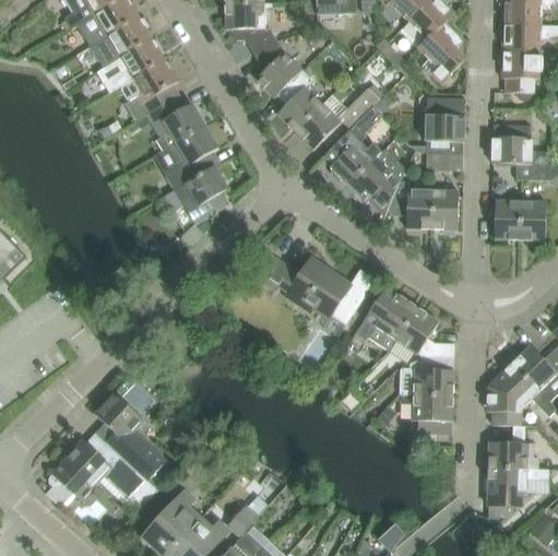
[(64,0),(72,12),(63,16),(71,28),(79,23),(88,18),(88,16),(115,0),(64,0)]
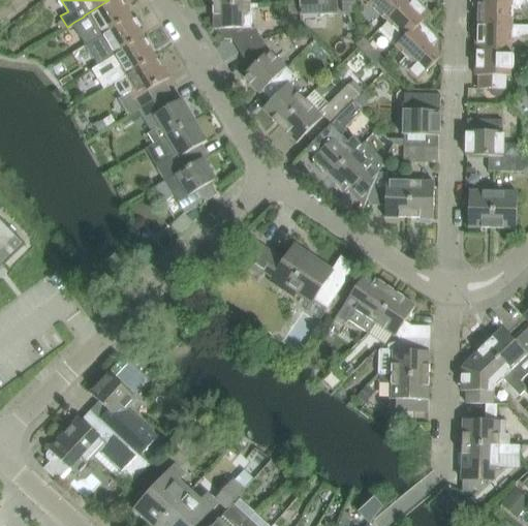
[(96,35),(130,14),(121,0),(109,0),(84,16),(84,17),(74,22),(86,42),(96,36),(96,35)]
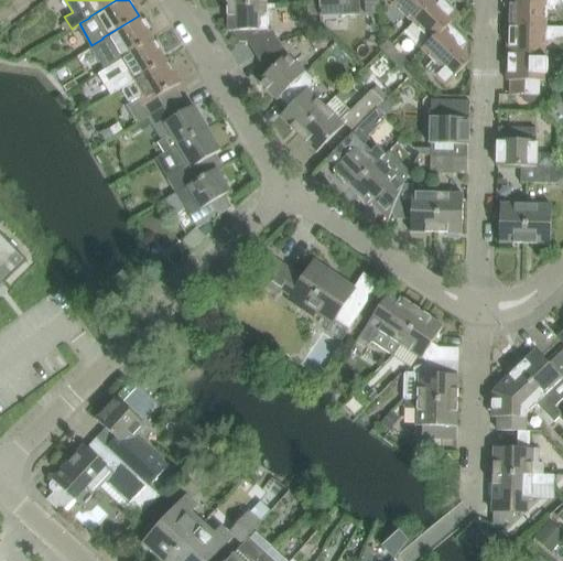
[(306,13),(318,12),(318,0),(306,0),(306,13)]
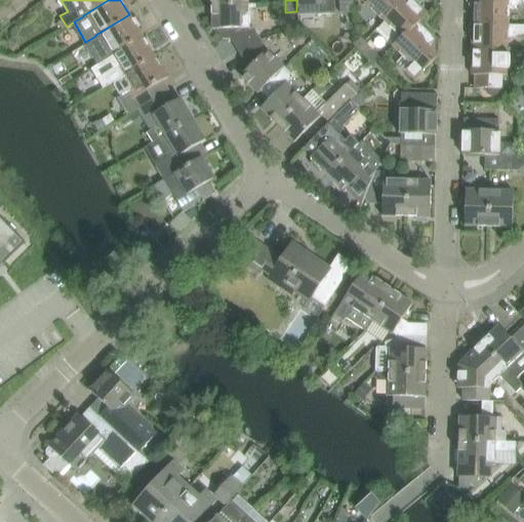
[(296,0),(296,11),(296,12),(334,11),(333,0),(296,0)]
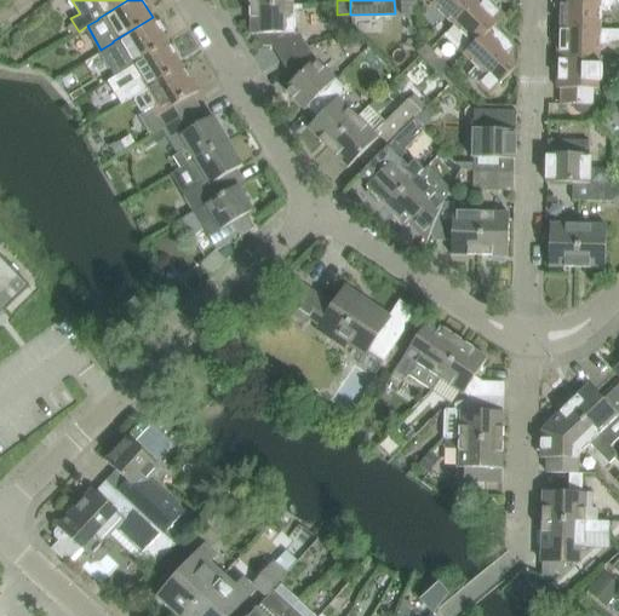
[(400,12),(416,12),(416,0),(400,0),(400,12)]
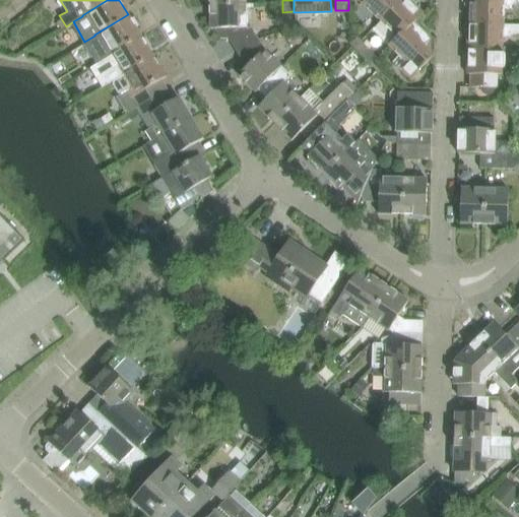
[(360,0),(380,18),(397,0),(360,0)]
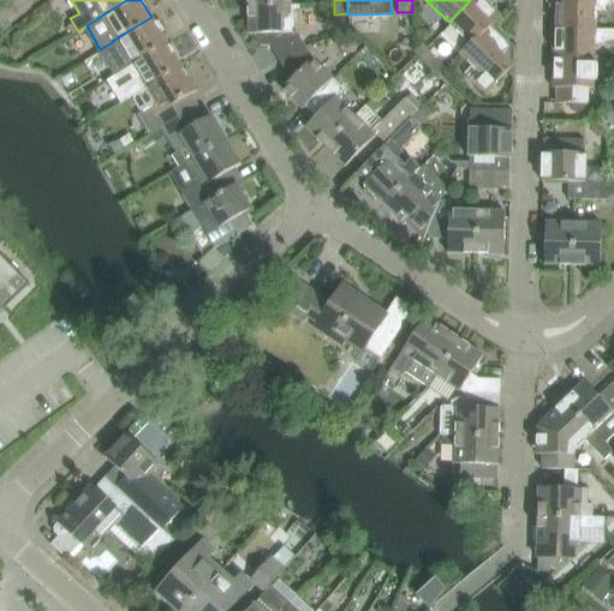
[(470,0),(449,22),(439,33),(459,52),(469,41),(470,42),(489,23),(489,24),(500,13),(486,0),(470,0)]
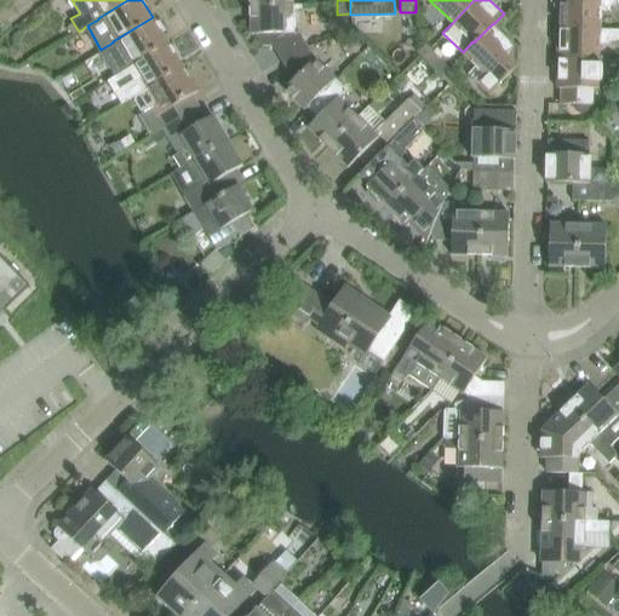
[(557,0),(556,26),(599,27),(600,7),(606,7),(611,0),(557,0)]
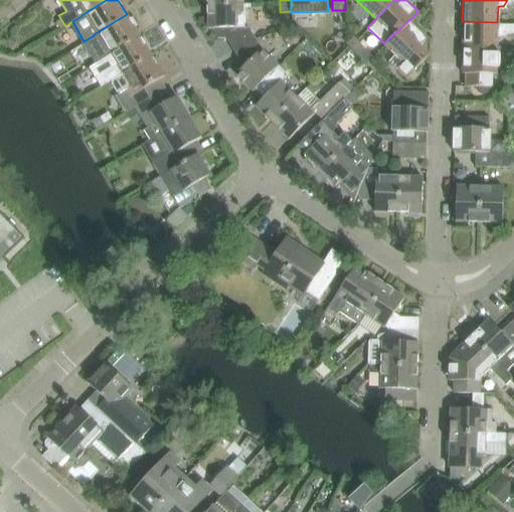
[(243,2),(207,3),(207,26),(210,26),(217,36),(225,36),(231,46),(243,41),(254,37),(245,25),(243,25),(243,2)]
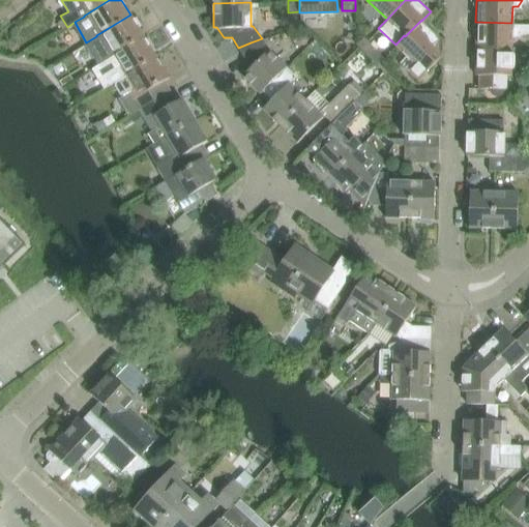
[(108,56),(143,35),(130,15),(96,35),(96,36),(86,42),(98,62),(109,57),(108,56)]
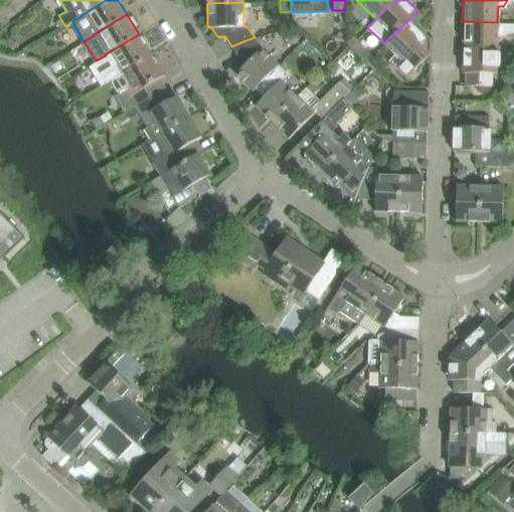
[(392,34),(384,43),(393,52),(388,58),(406,76),(429,53),(429,52),(430,38),(409,20),(409,19),(393,35),(392,34)]
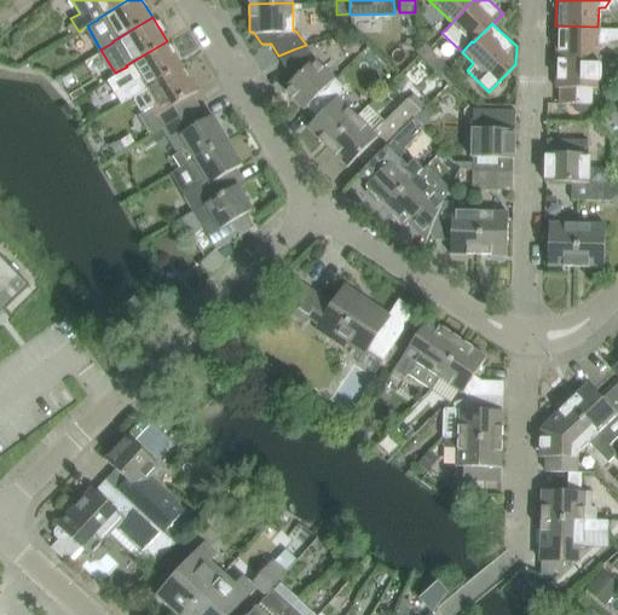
[(617,27),(598,27),(555,25),(555,54),(598,56),(598,41),(606,41),(606,38),(617,38),(617,27)]
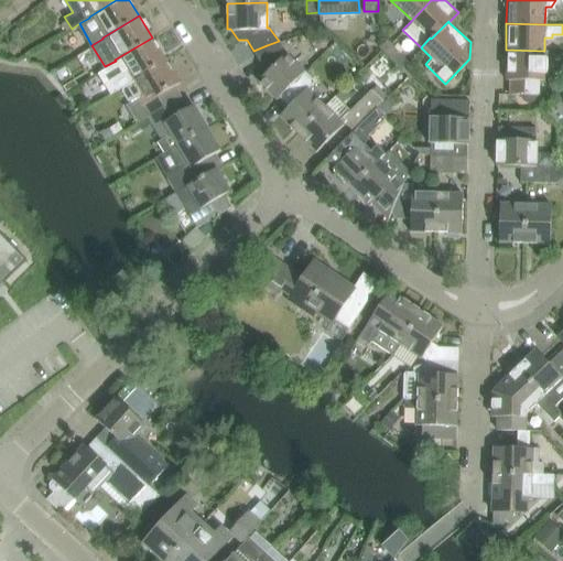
[(111,76),(104,81),(110,93),(117,89),(121,86),(129,82),(128,81),(165,58),(152,38),(115,60),(116,61),(105,66),(111,76)]
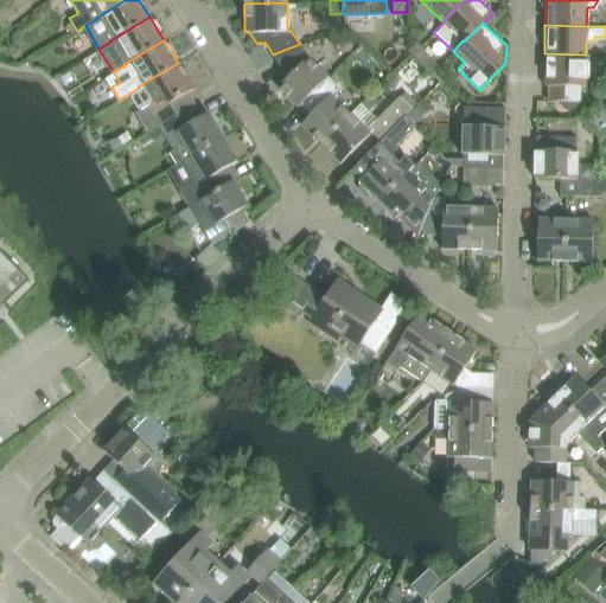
[(420,62),(428,53),(416,42),(408,49),(420,62)]
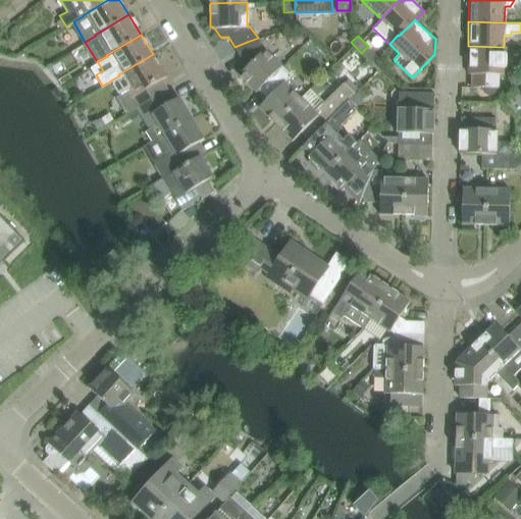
[(258,38),(247,42),(235,47),(246,65),(239,73),(256,91),(258,88),(281,64),(264,47),(258,38)]
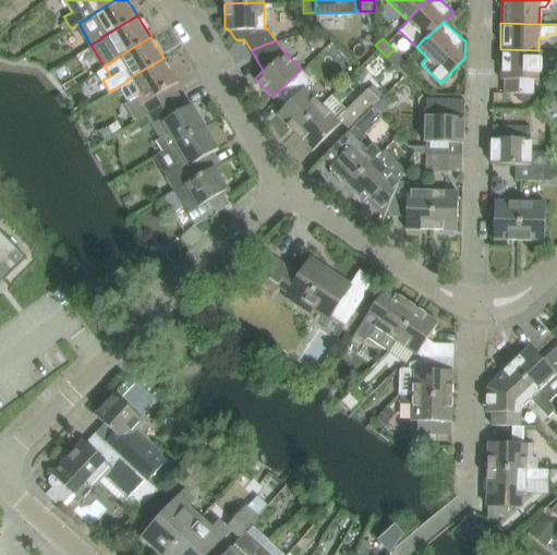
[(500,49),(499,77),(504,77),(504,91),(516,92),(517,95),(519,98),(522,99),(527,98),(529,95),(530,92),(532,92),(533,77),(539,77),(539,50),(500,49)]
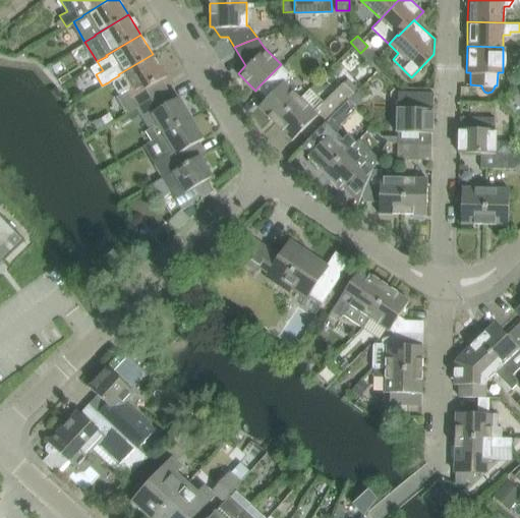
[(119,75),(112,79),(111,84),(115,92),(119,93),(126,89),(136,105),(161,91),(166,88),(160,77),(165,74),(153,54),(118,74),(119,75)]
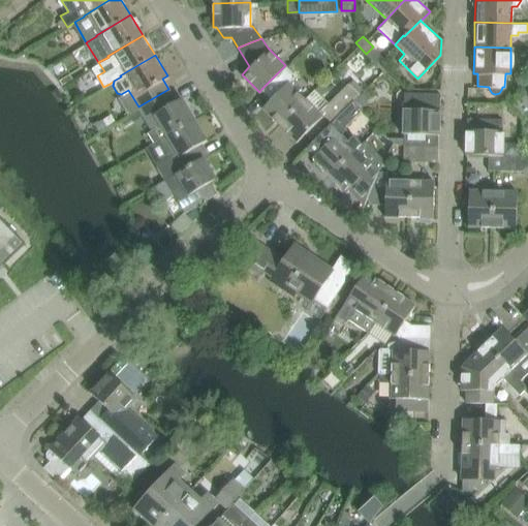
[(285,65),(261,89),(270,98),(261,106),(278,124),(305,98),(287,81),(294,74),(285,65)]
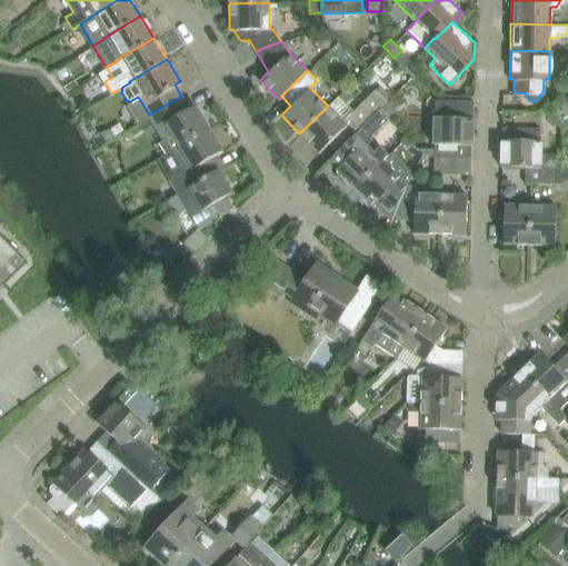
[(75,78),(63,85),(67,89),(77,82),(75,78)]
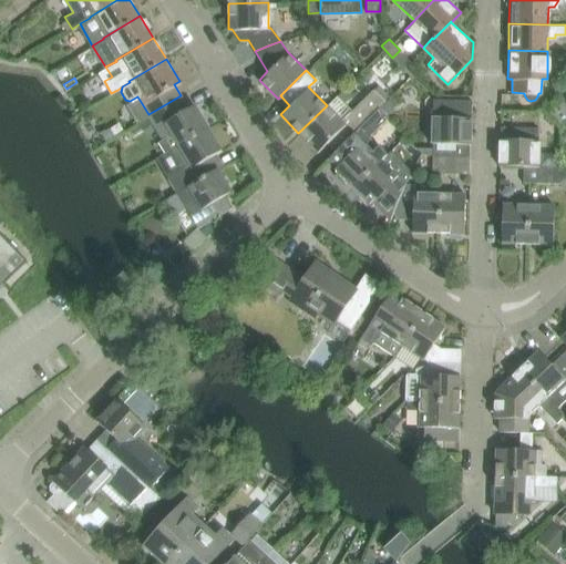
[(345,116),(348,120),(357,129),(378,108),(384,101),(372,88),(345,116)]
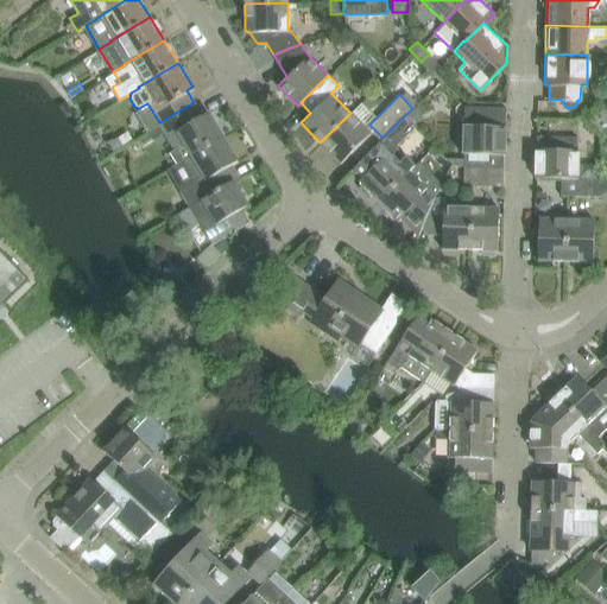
[(451,158),(451,165),(462,165),(463,165),(503,166),(503,153),(504,153),(504,145),(505,108),(505,106),(462,105),(462,152),(463,152),(463,158),(451,158)]
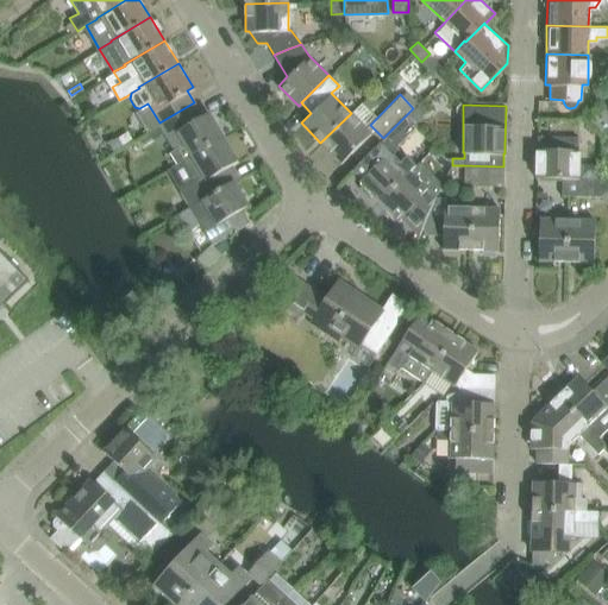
[(188,106),(160,123),(174,147),(185,142),(192,153),(223,136),(207,111),(195,118),(188,106)]
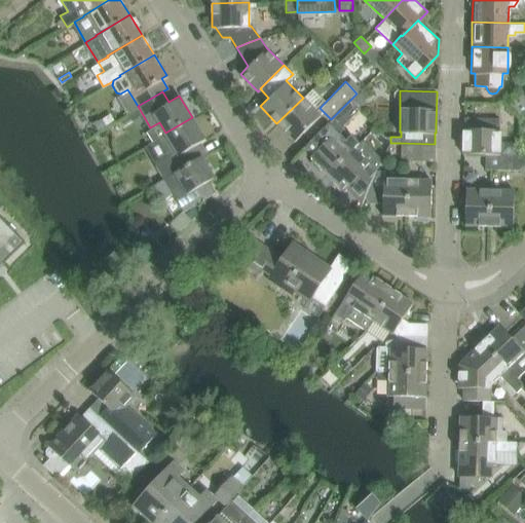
[(303,98),(276,123),(294,140),(320,114),(303,98)]
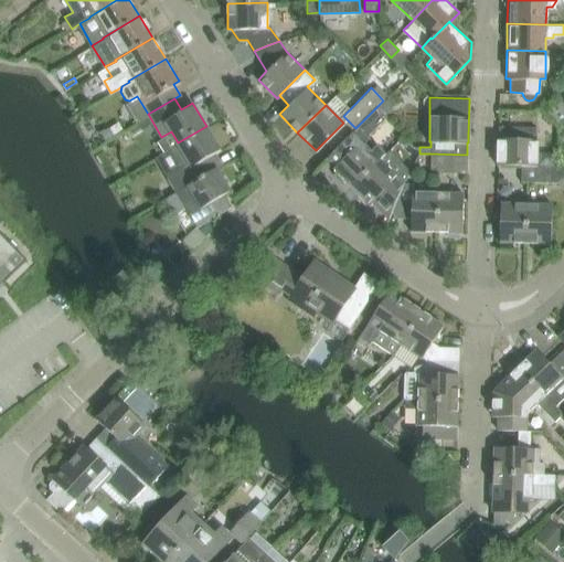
[(378,144),(371,150),(361,140),(385,116),(376,107),(355,128),(333,150),(327,157),(334,166),(332,168),(351,186),(379,158),(385,151),(378,144)]
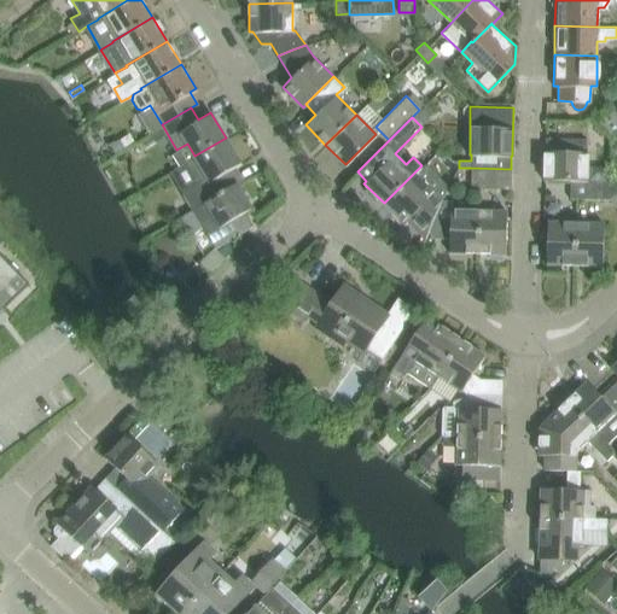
[(158,127),(150,132),(155,139),(163,134),(158,127)]
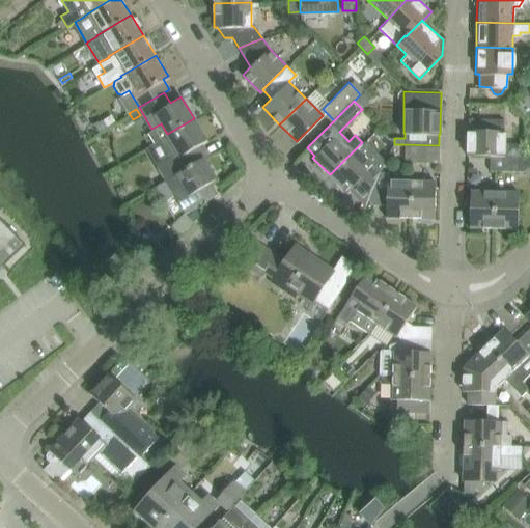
[(467,147),(467,154),(489,155),(504,155),(504,154),(504,140),(504,130),(503,130),(503,118),(468,117),(468,129),(467,129),(467,130),(467,147)]
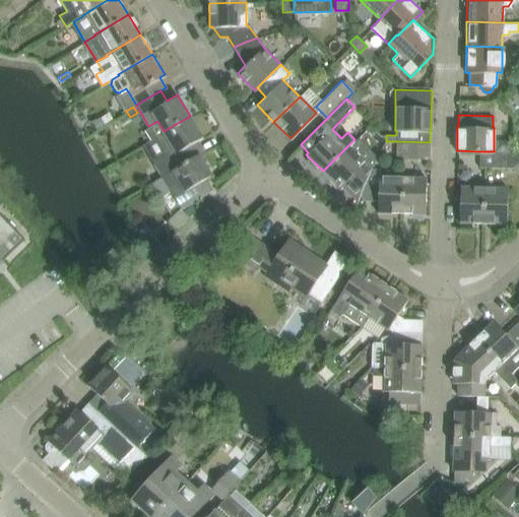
[(101,116),(93,121),(98,128),(106,124),(101,116)]
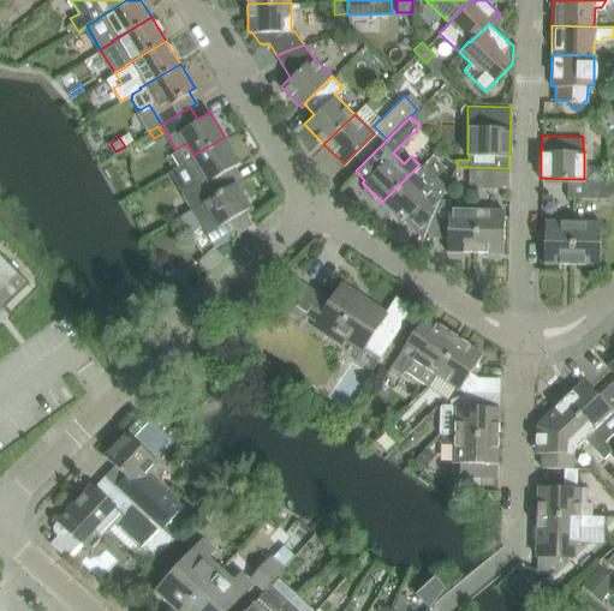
[(195,180),(179,190),(190,208),(204,201),(236,183),(227,169),(236,163),(239,161),(225,137),(194,155),(184,162),(195,180)]
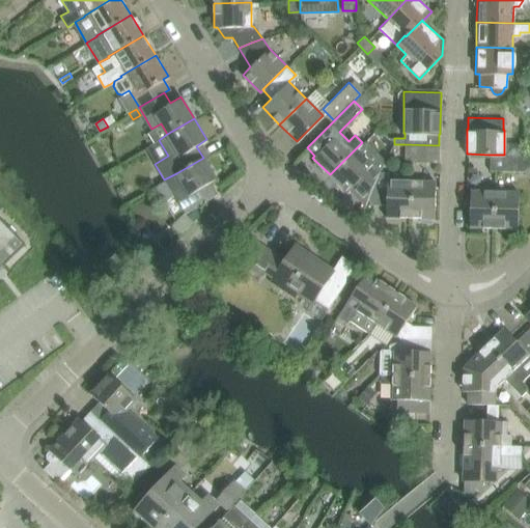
[(438,162),(439,145),(405,144),(403,144),(403,157),(415,157),(415,162),(438,162)]
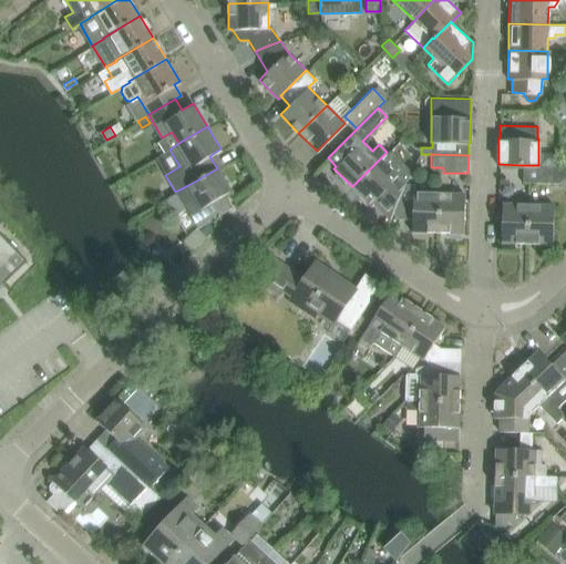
[(390,218),(392,212),(401,192),(403,187),(395,181),(399,177),(380,159),(352,186),(371,205),(373,202),(390,218)]
